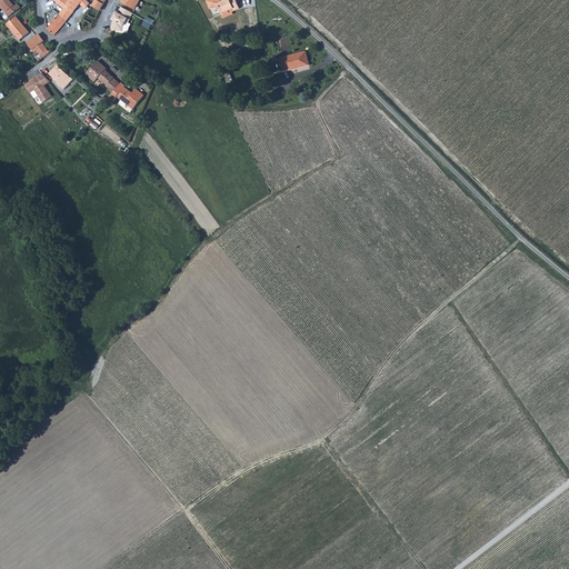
[(9,17),(21,8),(18,3),(17,5),(15,2),(12,0),(2,8),(9,17)]
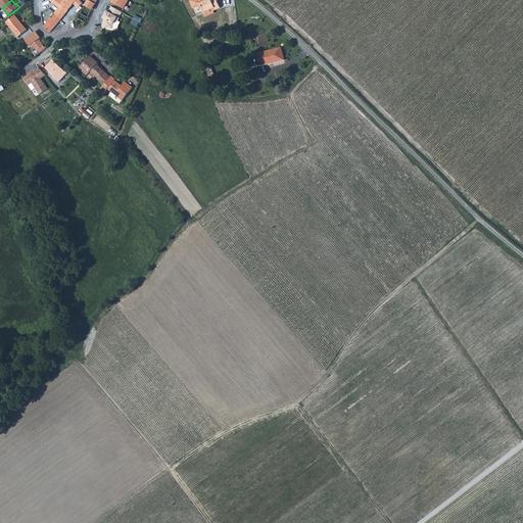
[(55,13),(62,19),(69,12),(61,4),(56,0),(49,0),(59,8),(55,13)]
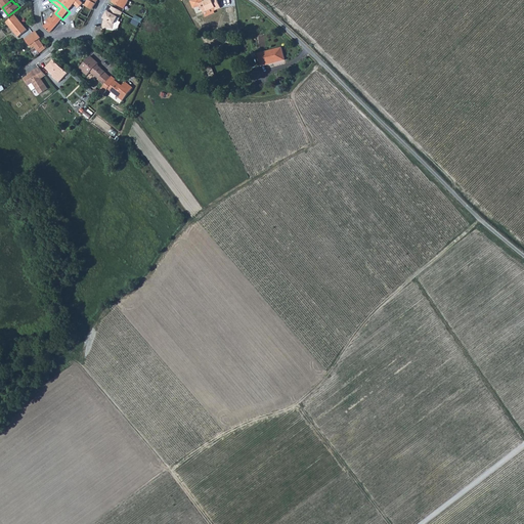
[(61,0),(56,0),(61,4),(70,12),(76,5),(79,8),(82,3),(80,0),(79,0),(64,0),(63,1),(61,0)]
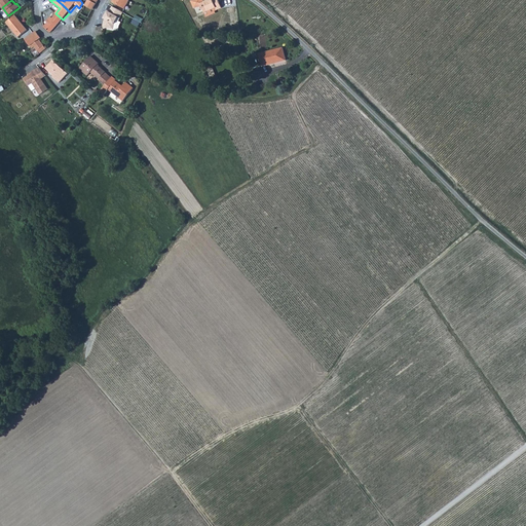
[(97,3),(98,0),(87,0),(88,0),(85,5),(92,9),(97,3)]
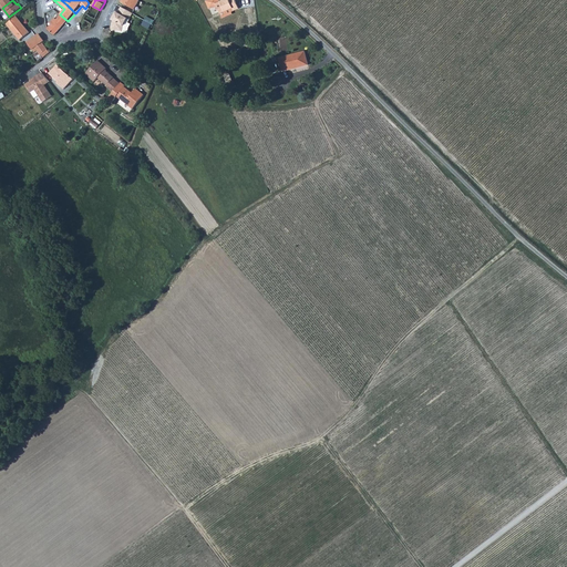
[(134,9),(138,0),(121,0),(121,1),(134,9)]
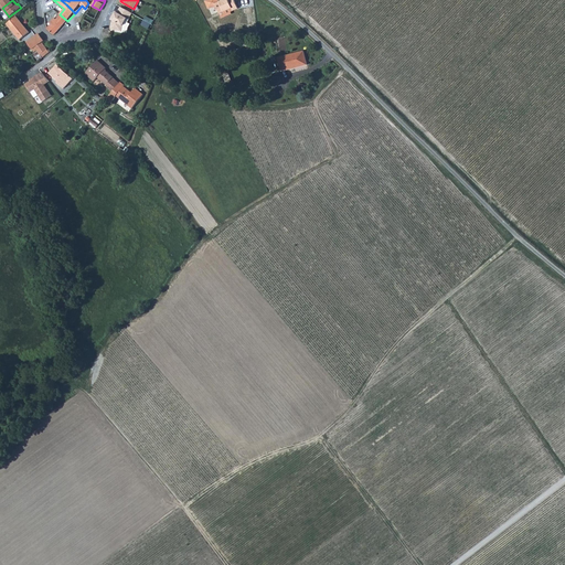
[(215,7),(209,0),(206,0),(204,1),(209,10),(215,7)]
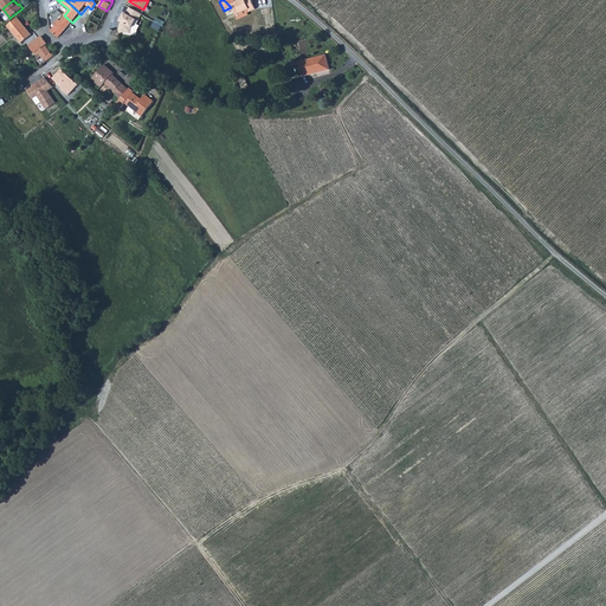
[(234,2),(233,0),(232,0),(224,0),(231,7),(232,7),(237,13),(247,8),(249,11),(253,8),(250,0),(237,0),(236,1),(237,1),(234,2)]
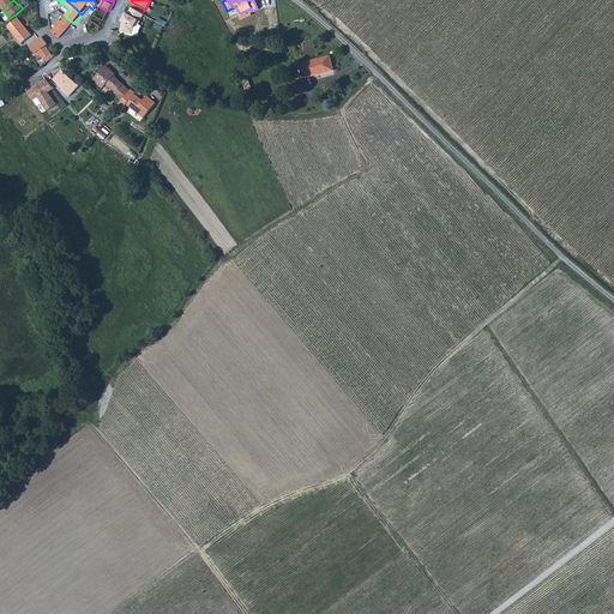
[(100,28),(108,12),(108,11),(100,6),(91,23),(100,28)]
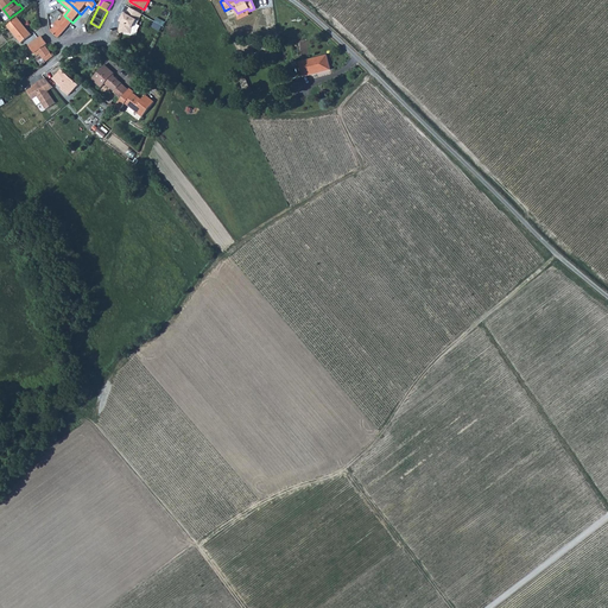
[(143,13),(130,7),(126,13),(125,12),(122,18),(124,19),(122,21),(121,24),(120,31),(132,33),(132,27),(137,19),(139,20),(143,13)]
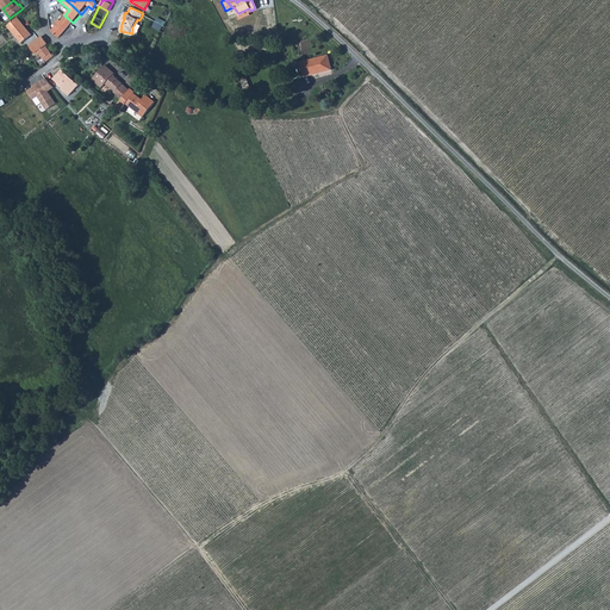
[(51,31),(58,38),(73,23),(64,16),(61,22),(58,19),(54,25),(55,26),(51,31)]
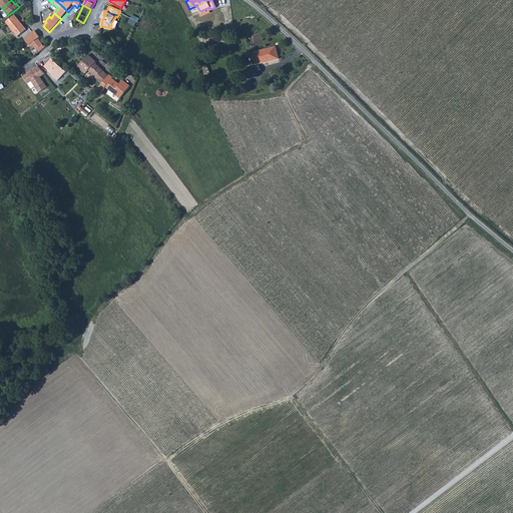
[(133,15),(129,23),(137,27),(141,18),(133,15)]
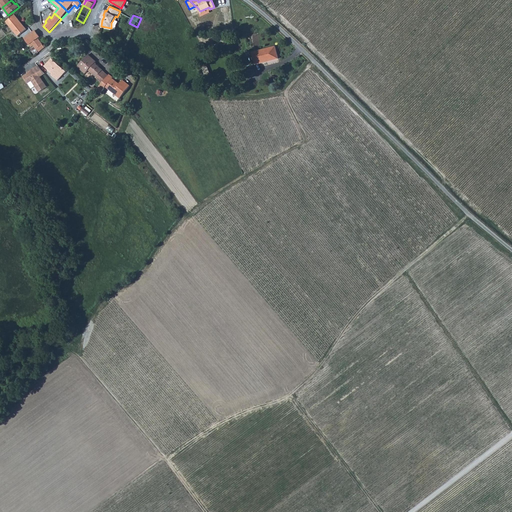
[(17,36),(26,30),(15,16),(7,23),(17,36)]
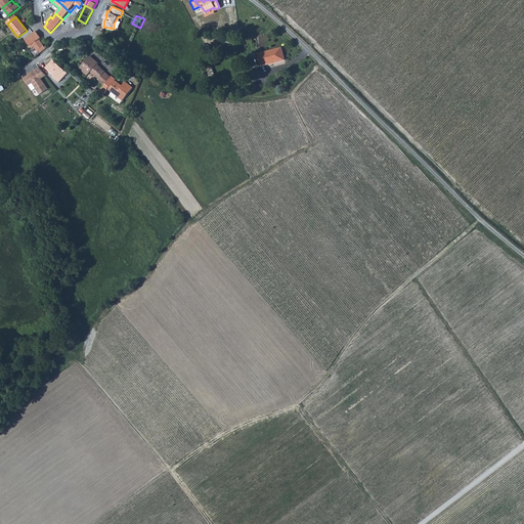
[(82,30),(85,24),(78,19),(74,26),(82,30)]
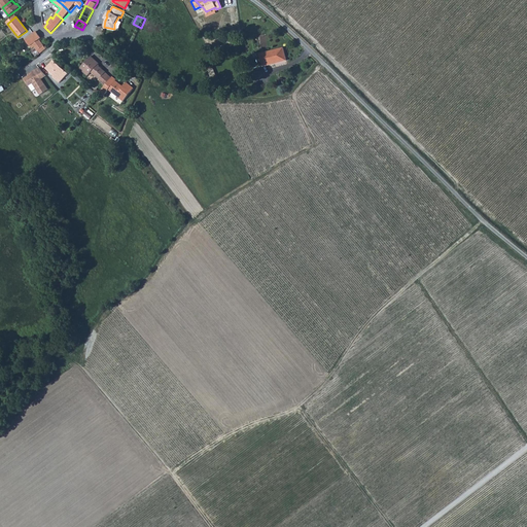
[(25,40),(29,46),(38,40),(40,38),(36,32),(25,40)]
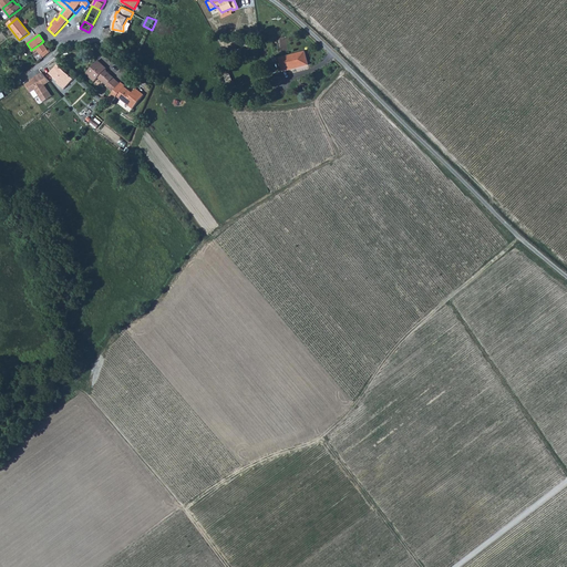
[(41,43),(31,50),(37,57),(40,54),(42,58),(49,53),(41,43)]
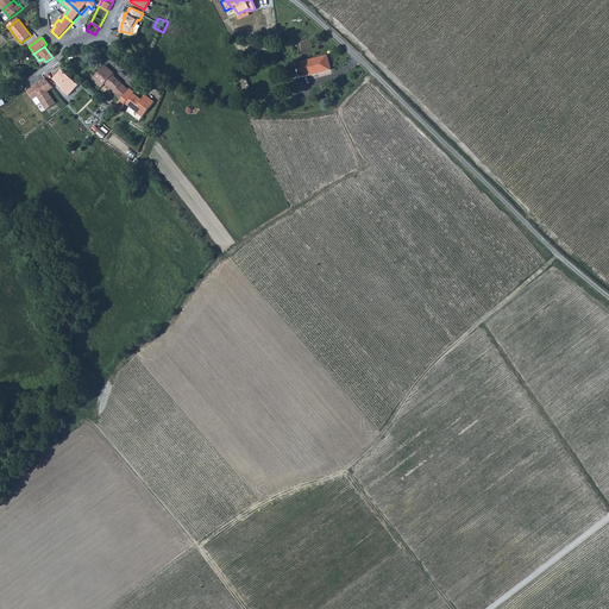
[(339,70),(336,56),(308,64),(313,77),(339,70)]
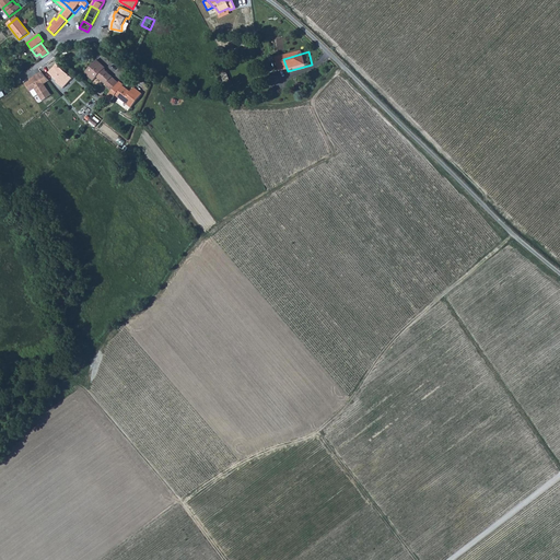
[(113,91),(119,82),(114,78),(115,76),(105,69),(107,67),(97,59),(86,73),(96,81),(98,77),(107,83),(106,85),(113,91)]
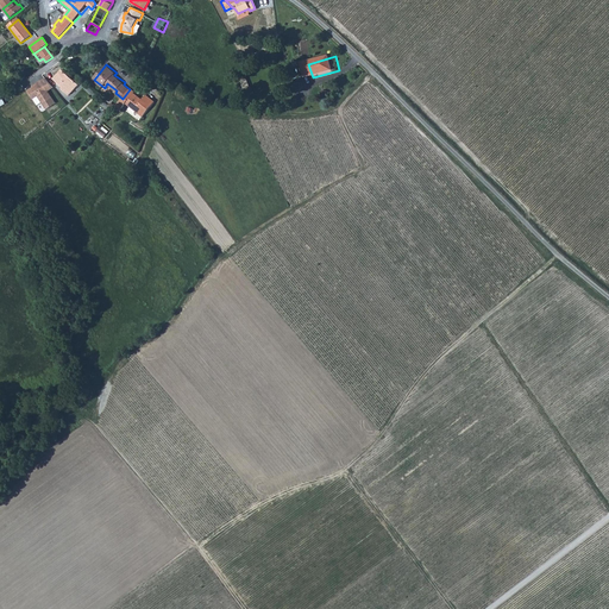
[(64,87),(63,88),(70,95),(80,85),(63,70),(55,79),(63,86),(64,87)]
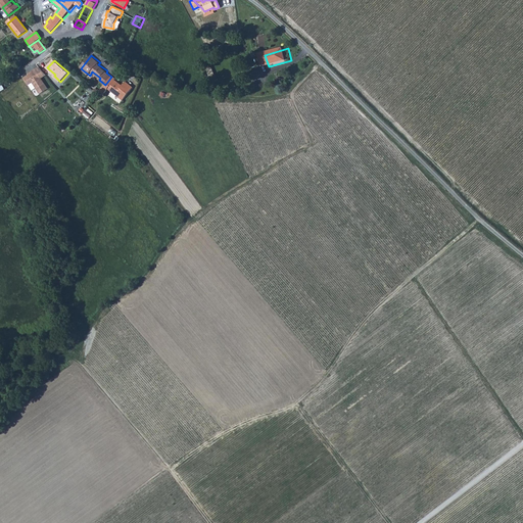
[(42,67),(25,77),(36,97),(49,89),(43,78),(47,77),(42,67)]
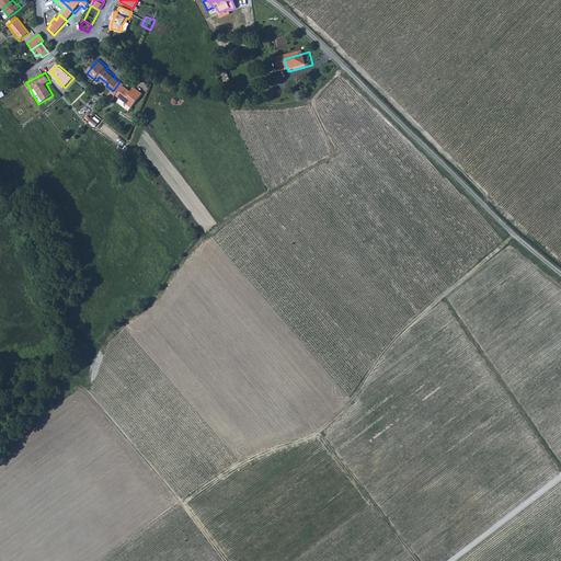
[(124,86),(121,82),(119,82),(113,91),(109,96),(112,100),(116,95),(132,107),(142,94),(135,88),(130,93),(128,91),(124,87),(124,86)]
